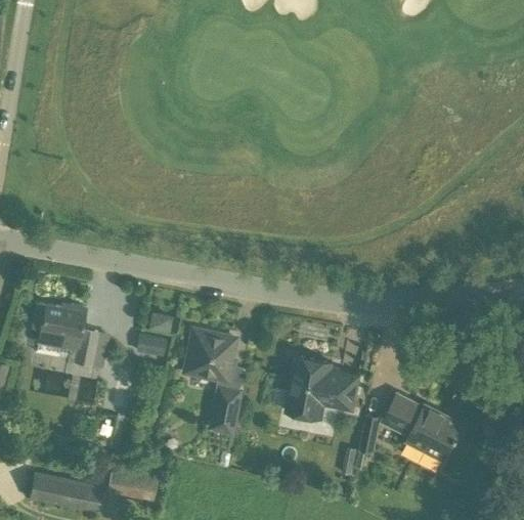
[(68,307),(67,311),(35,305),(30,331),(40,333),(38,345),(69,350),(67,363),(90,369),(97,335),(81,331),(85,310),(68,307)]
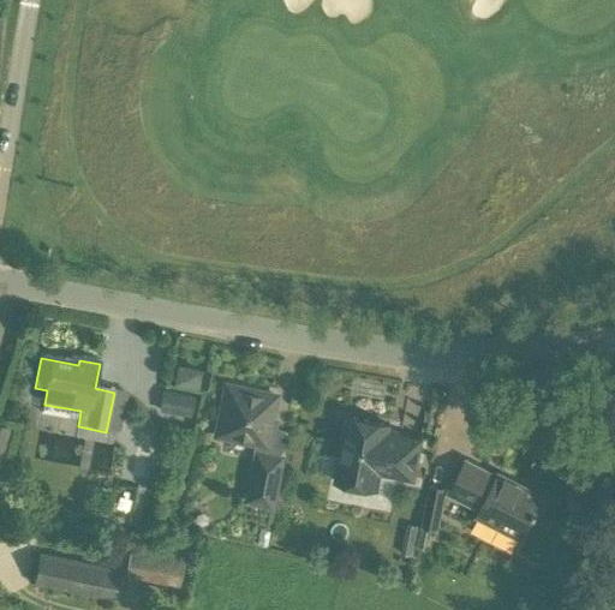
[(196,389),(198,376),(180,372),(177,386),(196,389)]
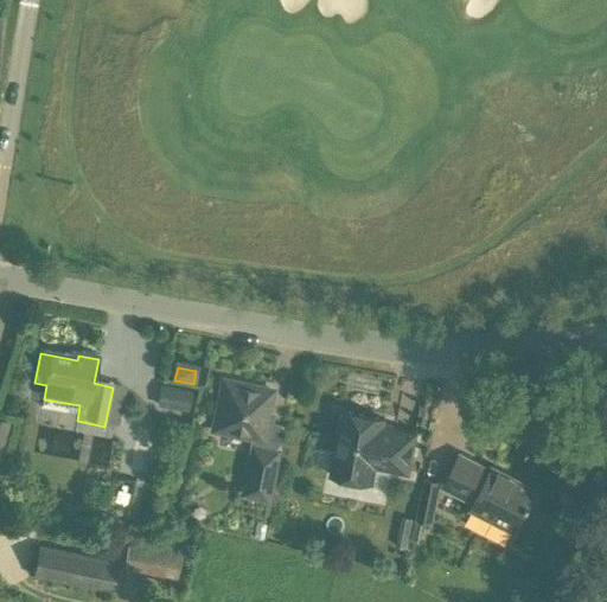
[(266,503),(275,456),(260,453),(272,395),(223,385),(212,433),(254,442),(243,497),(266,503)]
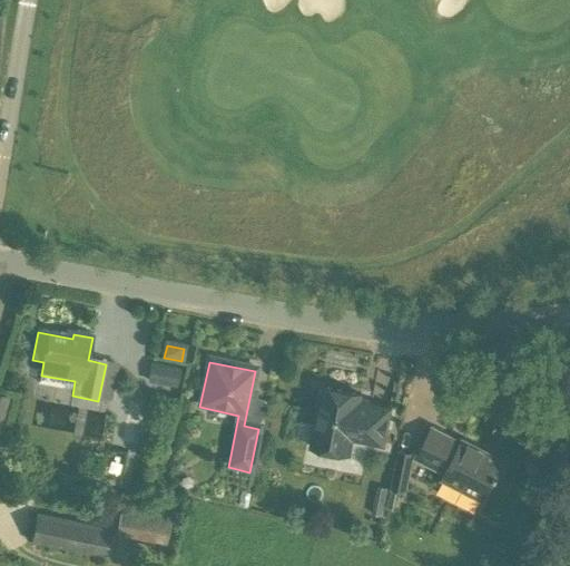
[(175,390),(179,372),(153,367),(149,384),(175,390)]
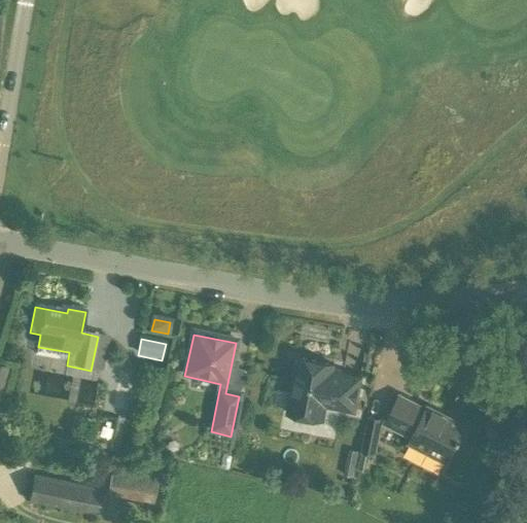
[(332,367),(296,359),(296,363),(293,363),(291,377),(293,377),(286,416),(321,422),(324,408),(353,414),(360,378),(331,373),(332,367)]
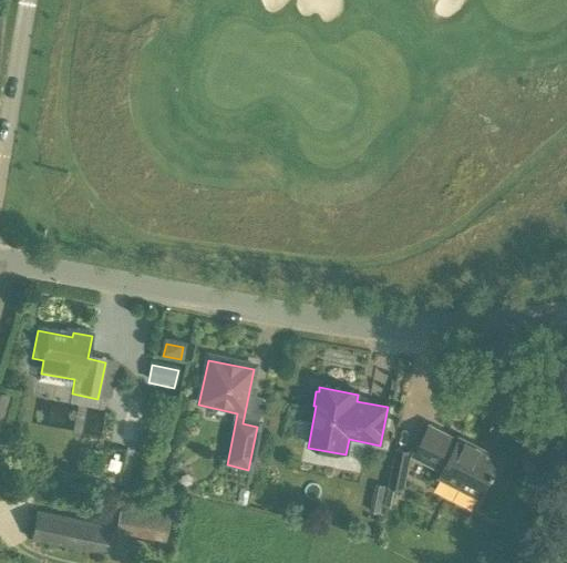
[(0,434),(2,436),(12,399),(0,396),(0,434)]
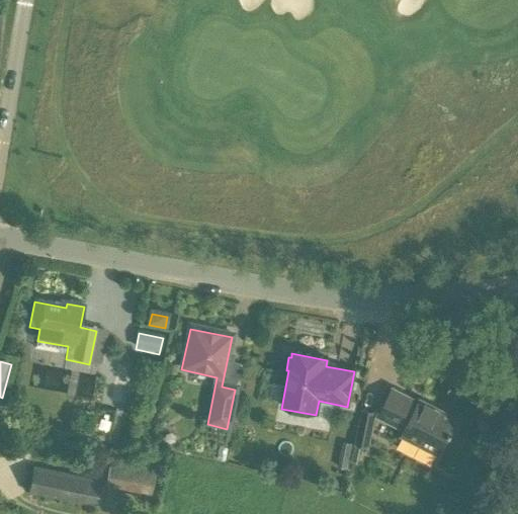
[(418,404),(391,391),(376,419),(403,432),(400,437),(437,456),(455,420),(419,401),(418,404)]
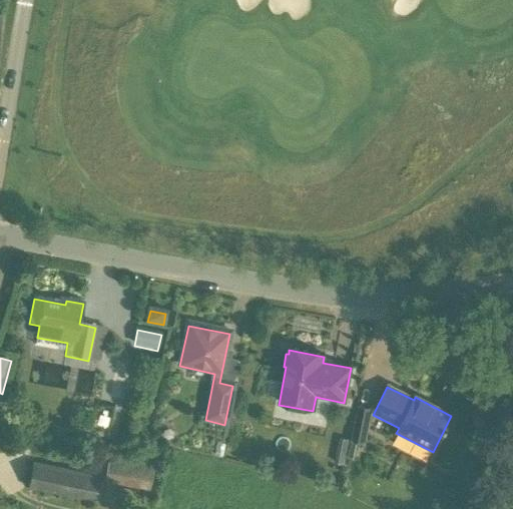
[(366,447),(374,412),(359,408),(348,460),(354,461),(358,445),(366,447)]
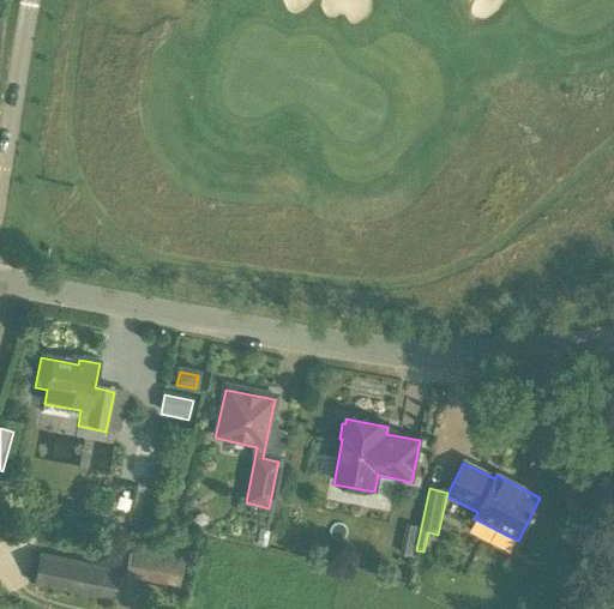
[(413,560),(417,530),(408,528),(402,558),(413,560)]
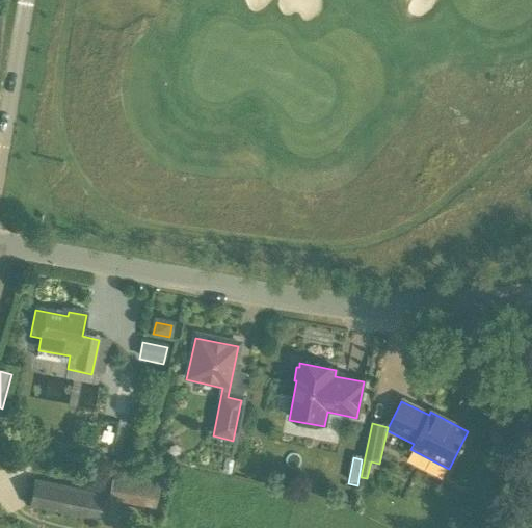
[(120,527),(125,500),(34,480),(28,509),(105,527),(120,527)]
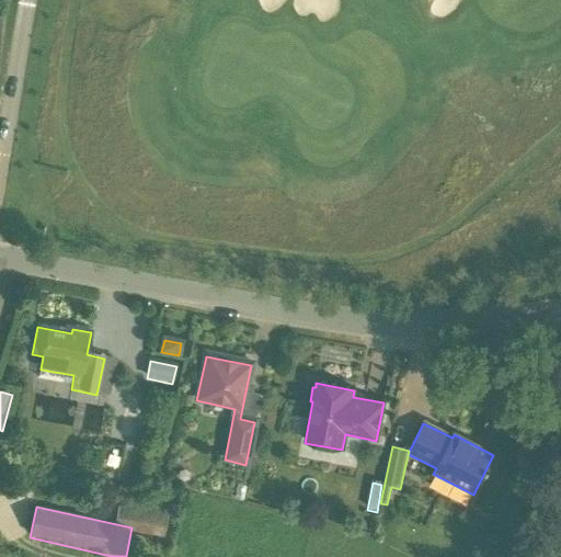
[(137,527),(140,518),(118,511),(115,521),(137,527)]
